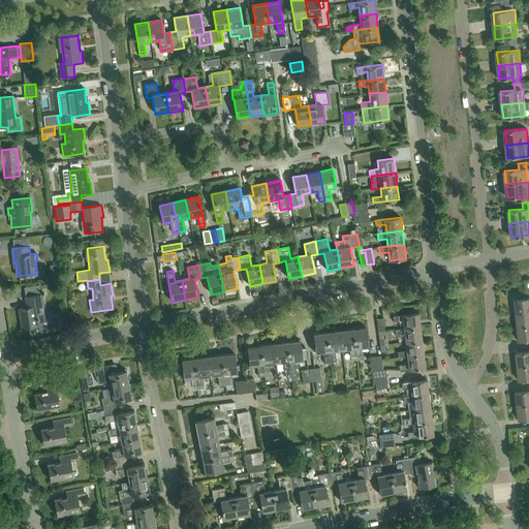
[(37,322),(47,321),(42,293),(25,297),(27,307),(19,308),(22,329),(38,325),(37,322)]
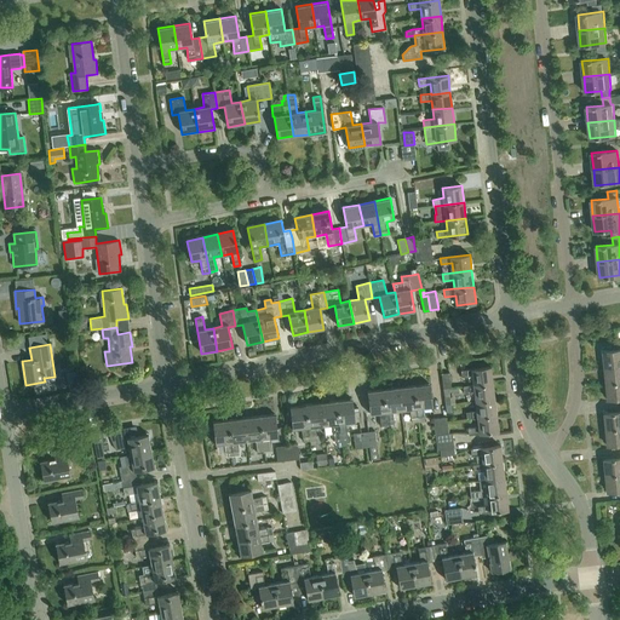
[(619,349),(603,351),(606,367),(619,365),(619,349)]
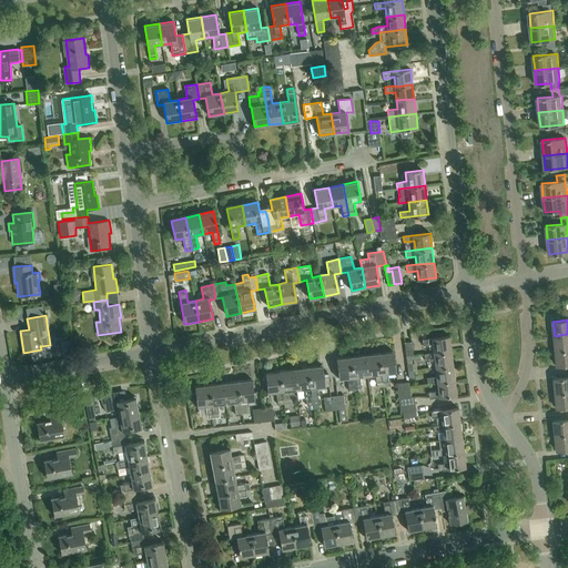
[(567,334),(555,336),(556,352),(567,350),(567,334)]
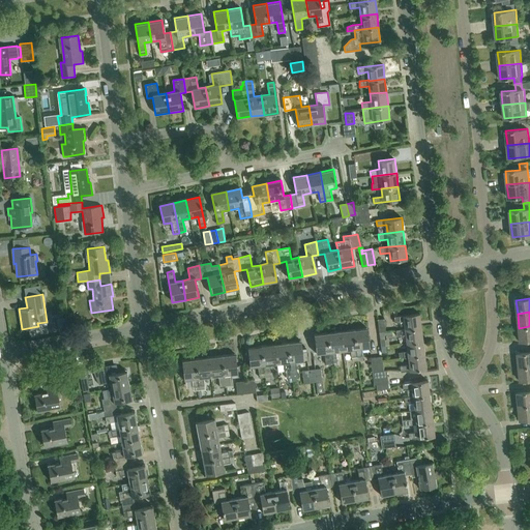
[(405,321),(406,329),(421,327),(419,314),(394,317),(394,322),(405,321)]
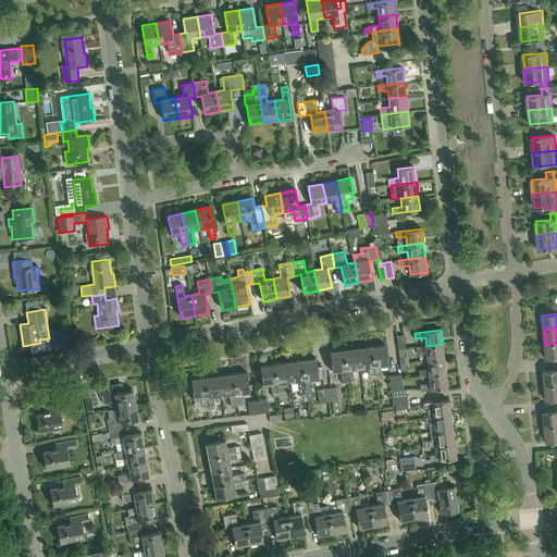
[(556,358),(556,343),(545,345),(546,359),(556,358)]
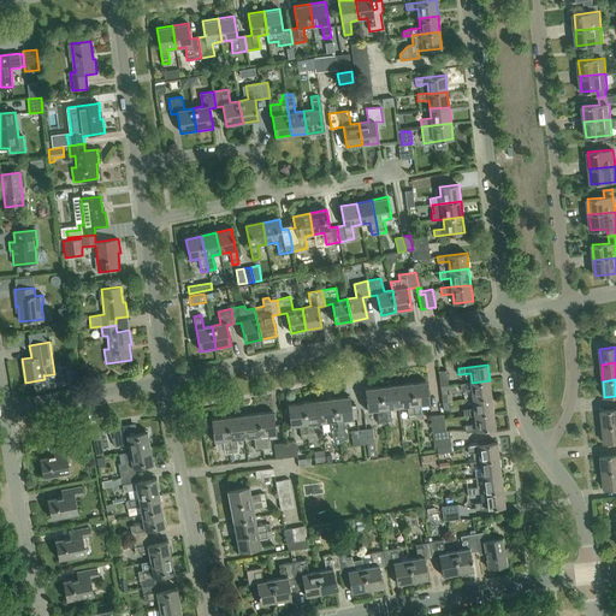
[(472,383),(460,384),(461,391),(472,389),(473,398),(492,396),(490,380),(472,383)]
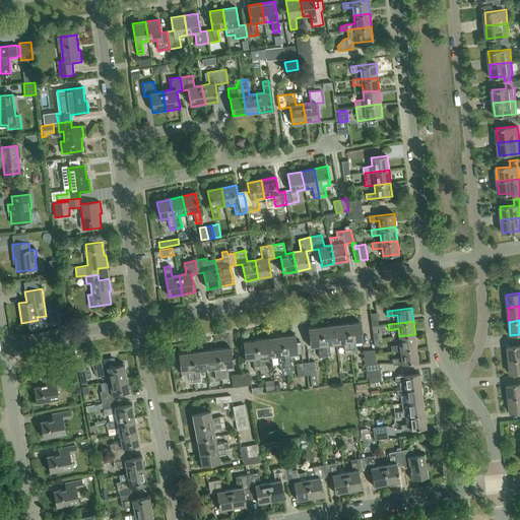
[(364,341),(363,333),(361,322),(347,323),(351,353),(356,352),(355,342),(364,341)]
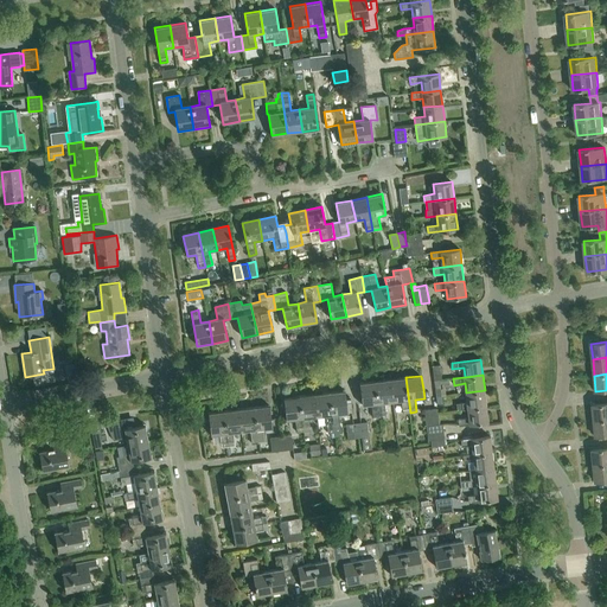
[(410,413),(406,377),(375,382),(379,416),(387,416),(384,403),(402,401),(404,414),(410,413)]
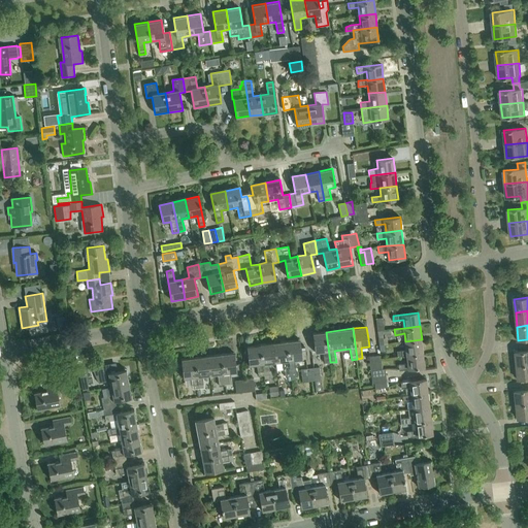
[(330,362),(326,332),(312,333),(316,353),(323,352),(325,363),(330,362)]
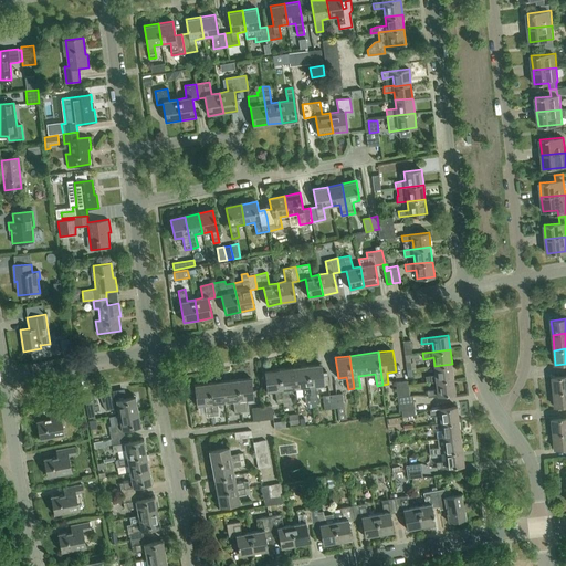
[(324,386),(324,385),(328,385),(326,370),(323,371),(322,364),(307,366),(312,402),(316,402),(317,402),(316,387),(324,386)]
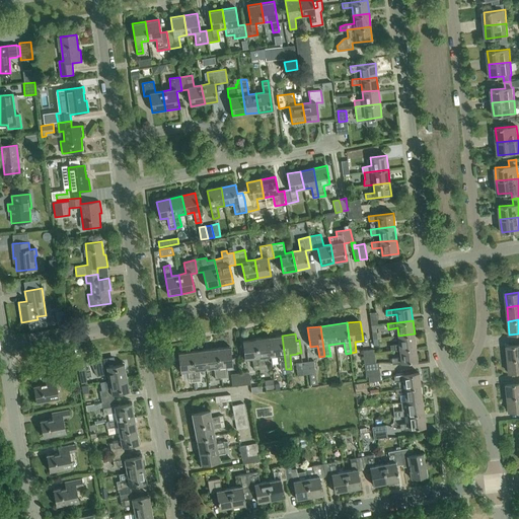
[(391,351),(400,350),(400,349),(416,347),(415,334),(398,336),(399,344),(390,345),(391,351)]
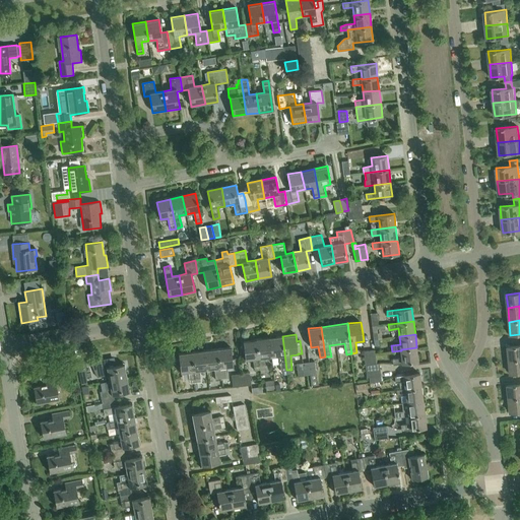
[(269,338),(272,358),(279,356),(281,371),(286,370),(282,336),(269,338)]
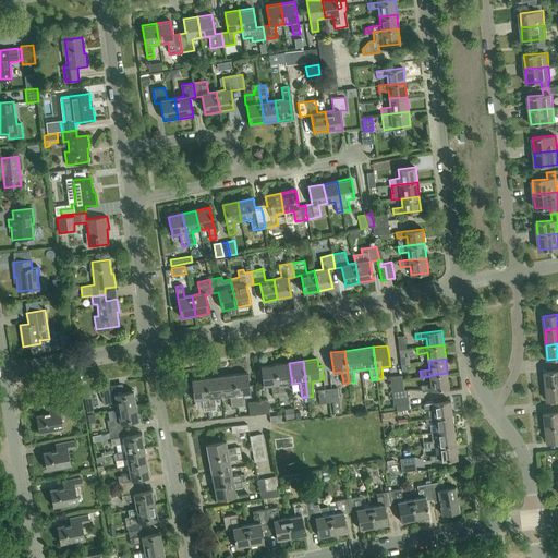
[(289,363),(276,364),(279,397),(286,396),(283,384),(292,384),(289,363)]
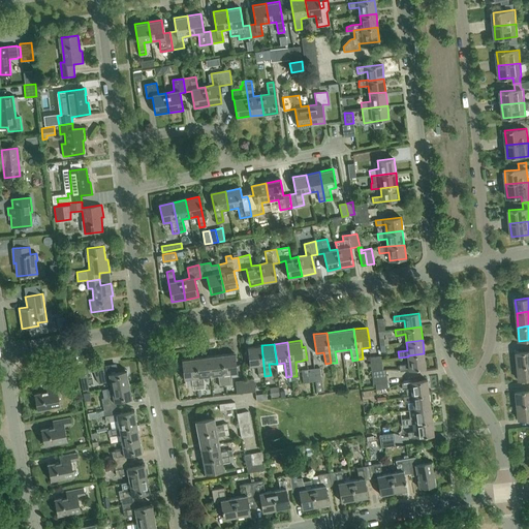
[(259,377),(265,376),(261,345),(247,347),(250,367),(257,366),(259,377)]
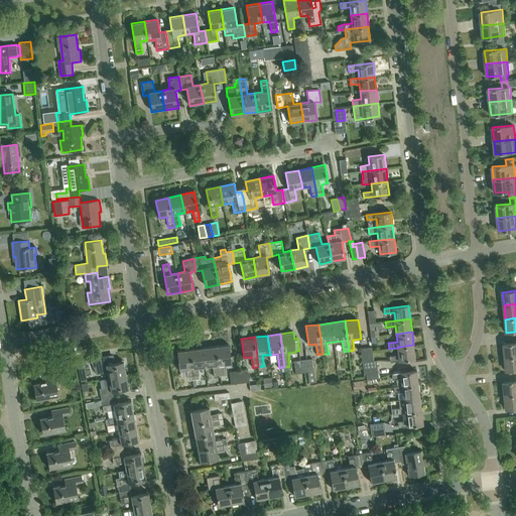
[(515,342),(503,344),(504,358),(515,356),(515,342)]
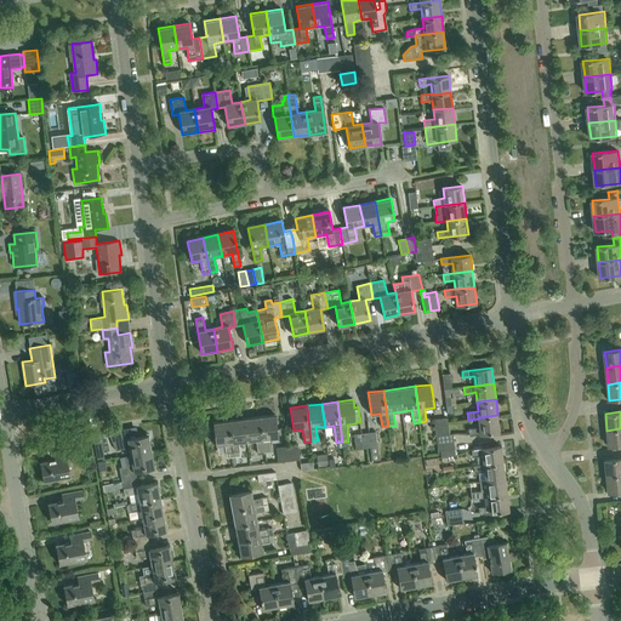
[(258,417),(263,454),(271,453),(269,439),(279,438),(275,415),(258,417)]
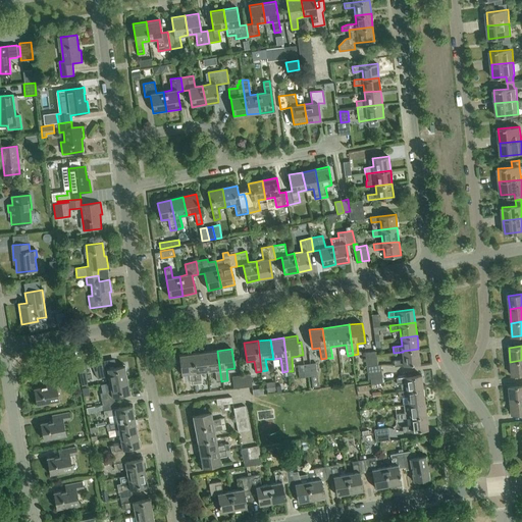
[(420,363),(418,349),(403,351),(403,352),(404,359),(394,360),(395,366),(420,363)]
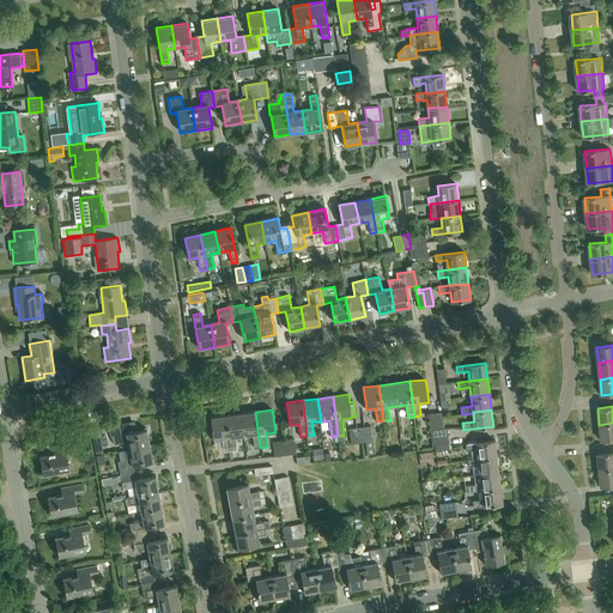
[(255,412),(241,413),(243,437),(253,436),(254,448),(260,448),(255,412)]
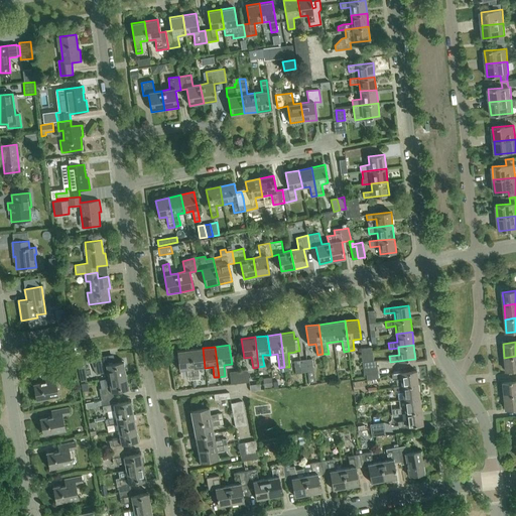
[(203,348),(189,350),(194,380),(199,379),(198,368),(205,368),(203,348)]
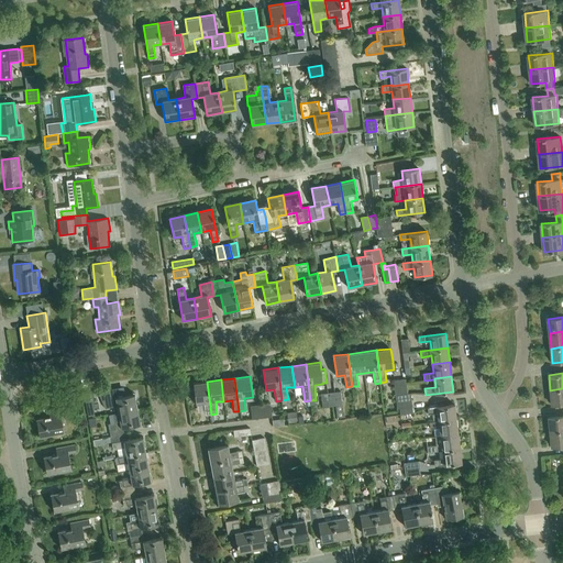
[(206,415),(211,415),(207,382),(192,383),(196,405),(203,404),(206,415)]
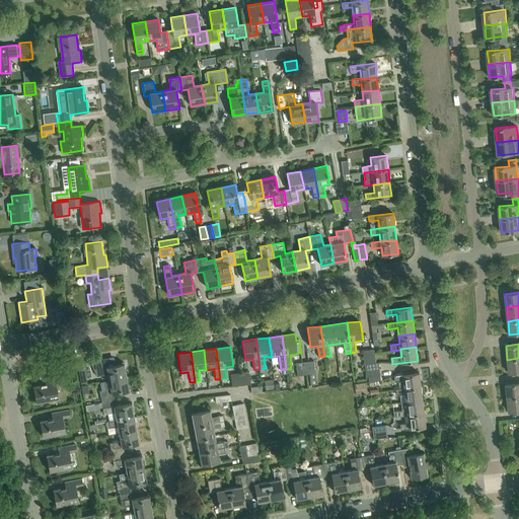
[(110,358),(93,361),(93,362),(94,362),(96,377),(107,375),(108,381),(126,378),(124,363),(116,365),(115,361),(110,362),(110,358)]
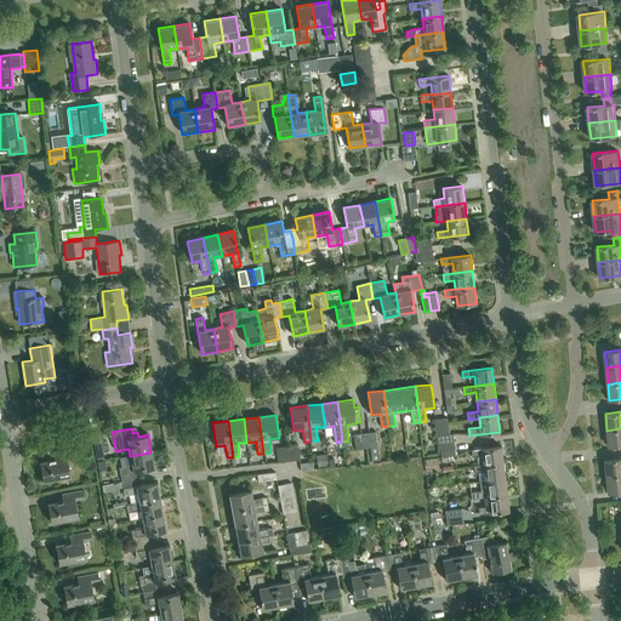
[(620,445),(620,428),(607,431),(609,446),(620,445)]
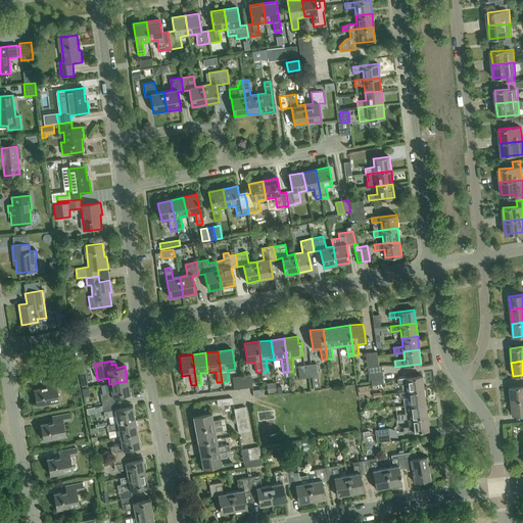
[(82,388),(88,386),(86,374),(79,375),(82,388)]
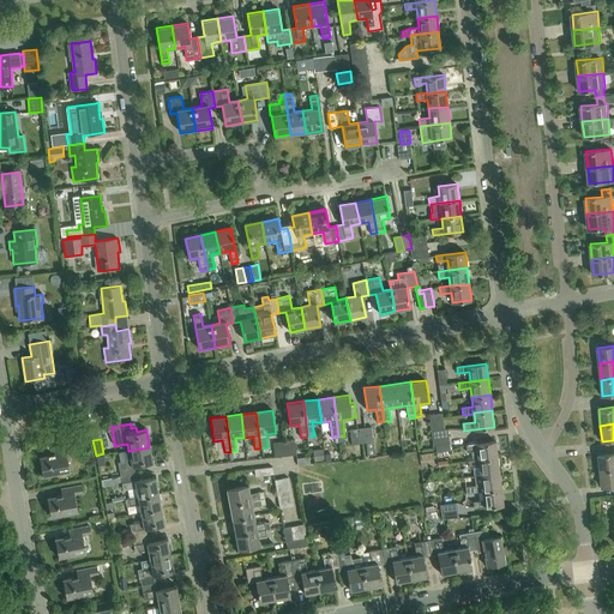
[(480,459),(498,457),(495,441),(467,445),(467,452),(471,451),(473,459),(479,459),(480,459)]
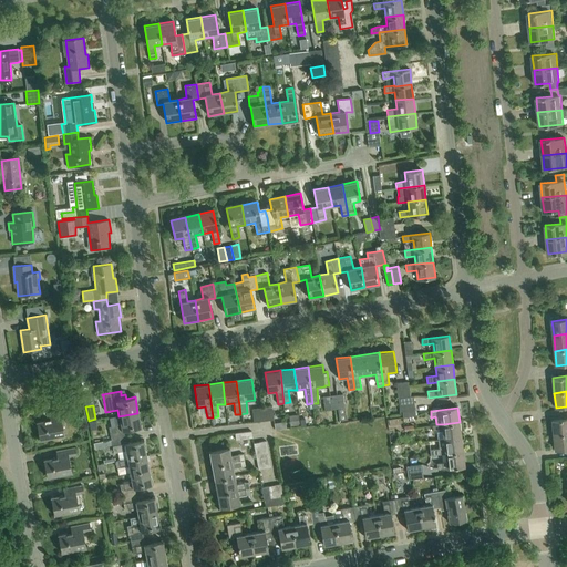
[(61,419),(69,418),(68,410),(48,413),(49,420),(35,423),(39,441),(64,435),(61,419)]
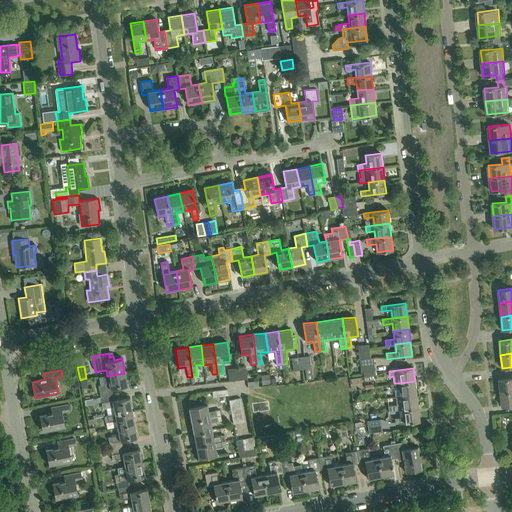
[(108,383),(97,385),(100,397),(112,395),(111,390),(127,386),(124,373),(107,376),(108,383)]
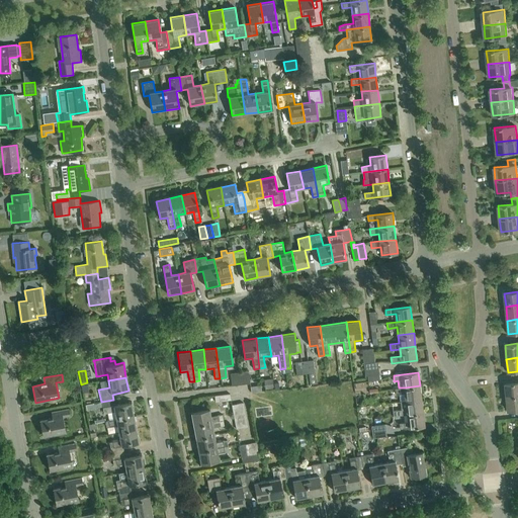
[(264,379),(265,389),(273,387),(272,378),(264,379)]
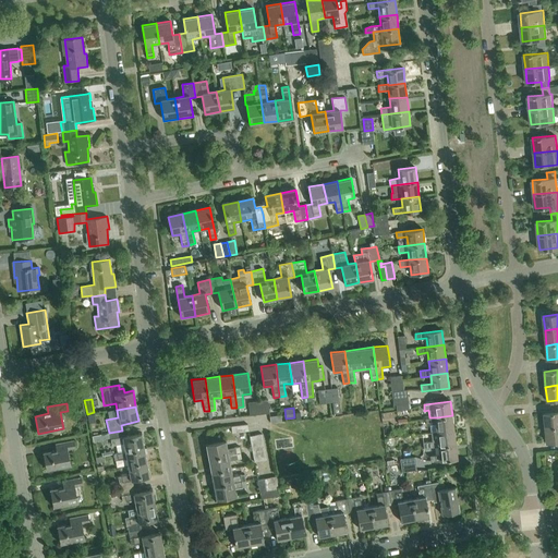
[(557,411),(544,413),(545,428),(557,426),(557,411)]
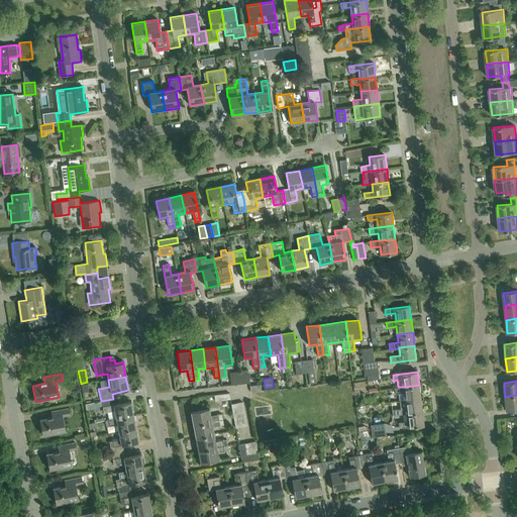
[(403,387),(398,387),(394,388),(395,394),(398,393),(399,401),(421,398),(419,385),(404,387),(403,387)]
